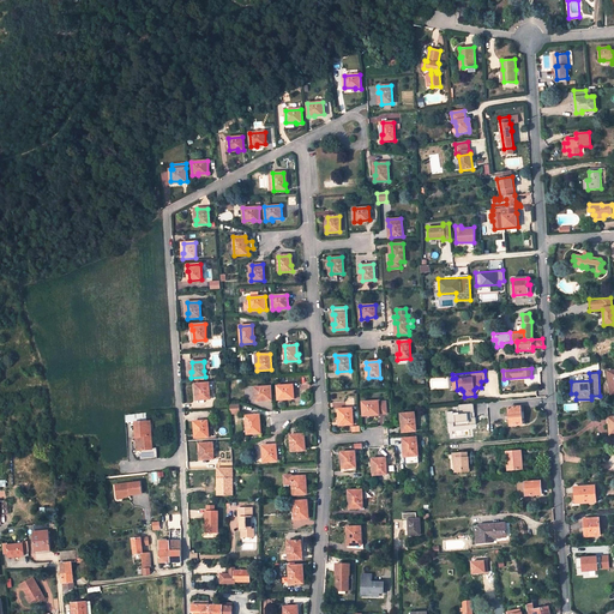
[(209,384),(196,384),(196,390),(197,390),(198,399),(210,399),(209,384)]
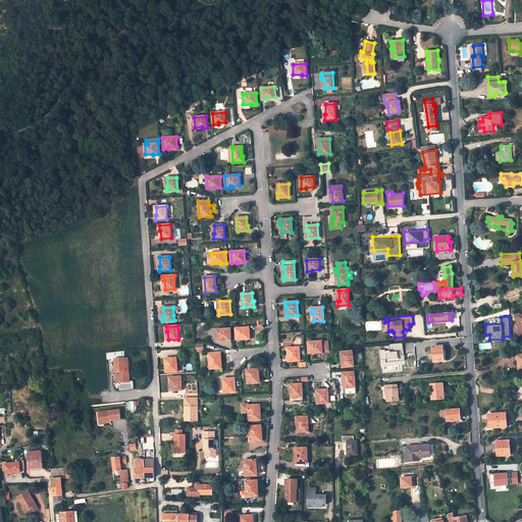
[(249,327),(236,328),(237,340),(242,340),(242,338),(250,337),(249,327)]
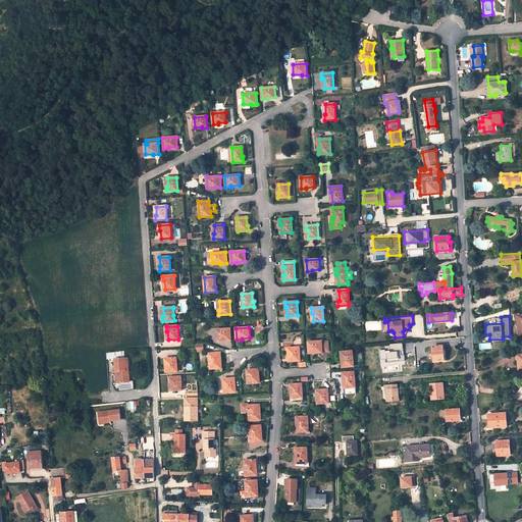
[(230,328),(216,329),(217,340),(226,338),(226,341),(231,340),(230,328)]
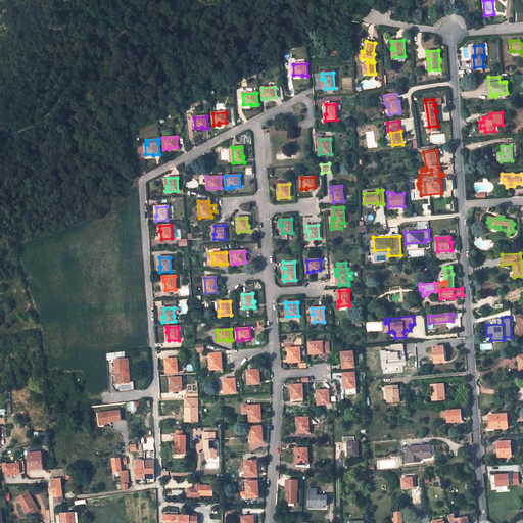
[(323,342),(308,342),(310,354),(315,354),(315,352),(323,352),(323,342)]
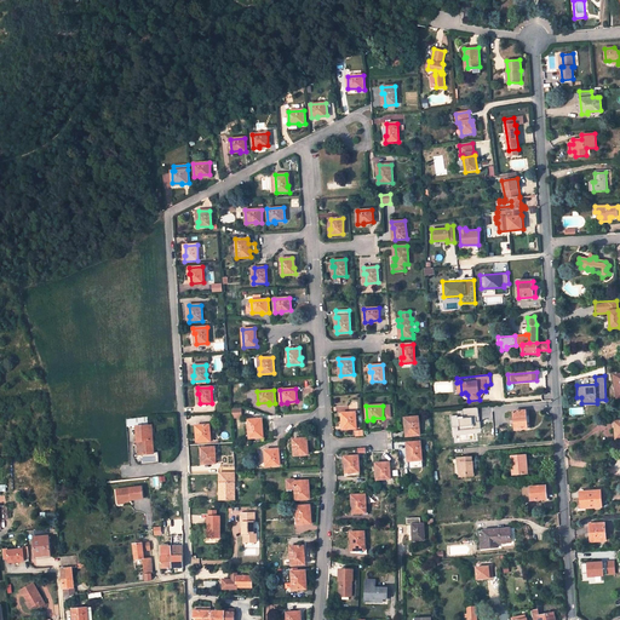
[(459,426),(459,429),(480,428),(478,407),(463,408),(463,415),(451,415),(452,428),(459,426)]
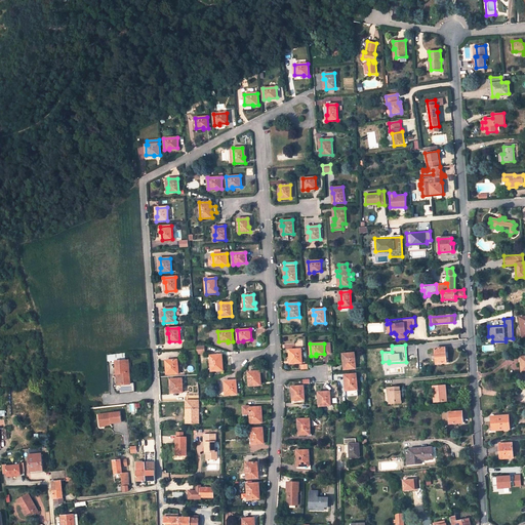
[(447,348),(435,349),(436,354),(432,354),(433,360),(436,359),(437,364),(449,362),(447,348)]
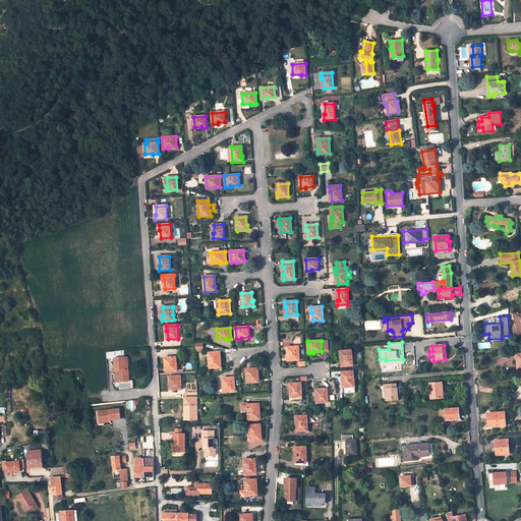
[(299,347),(289,347),(289,355),(288,356),(288,361),(299,360),(299,347)]
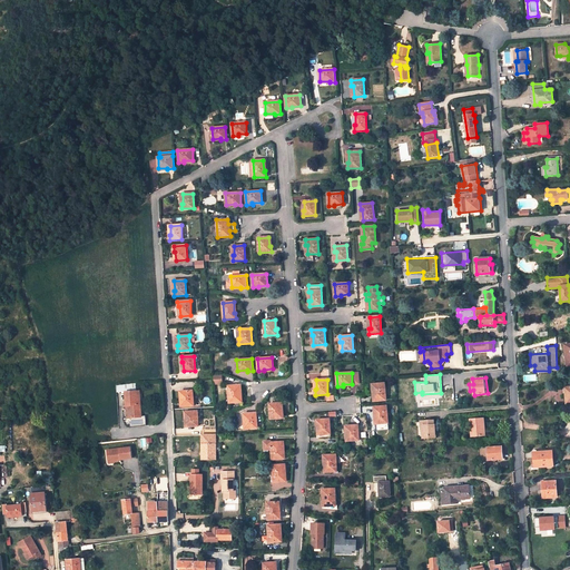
[(125,393),(126,405),(129,405),(130,418),(141,418),(140,404),(137,404),(137,392),(137,391),(136,383),(117,385),(117,393),(125,392),(125,393)]
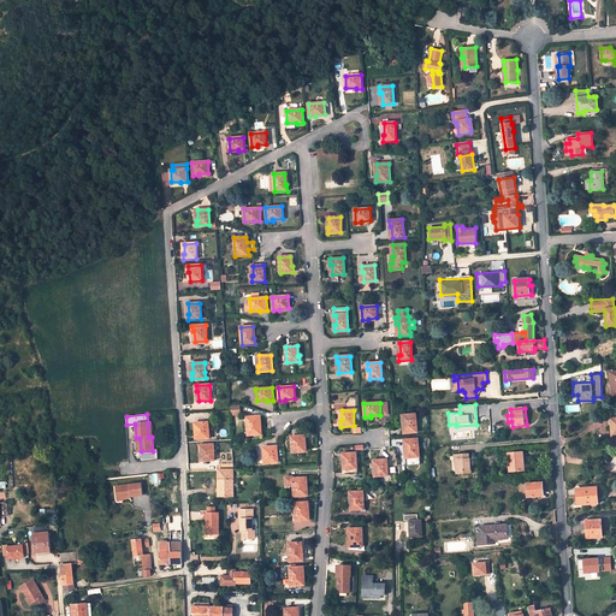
[(415,414),(402,415),(403,421),(404,421),(406,433),(418,432),(415,414)]
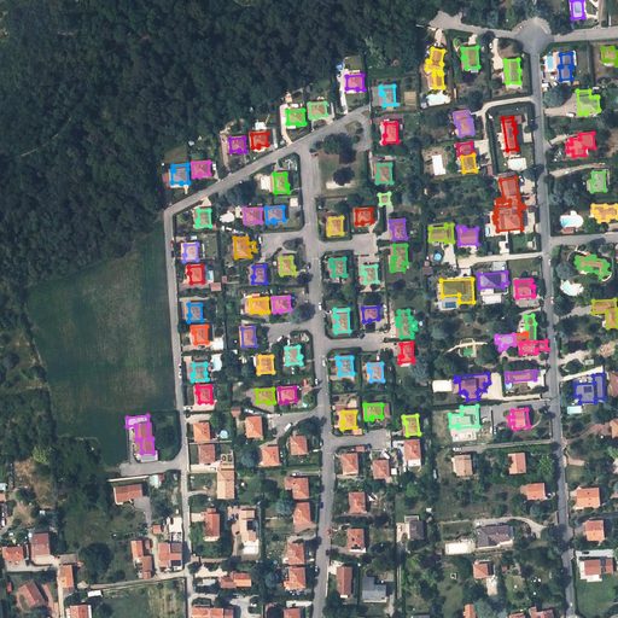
[(260,418),(248,419),(249,437),(262,436),(262,430),(260,430),(260,418)]
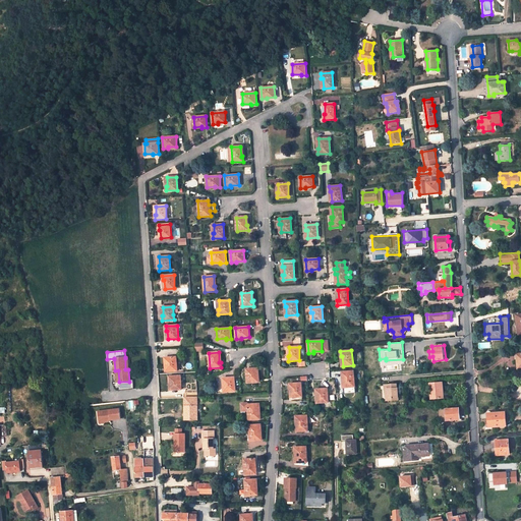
[(176,357),(166,358),(166,366),(165,366),(165,371),(177,371),(176,357)]
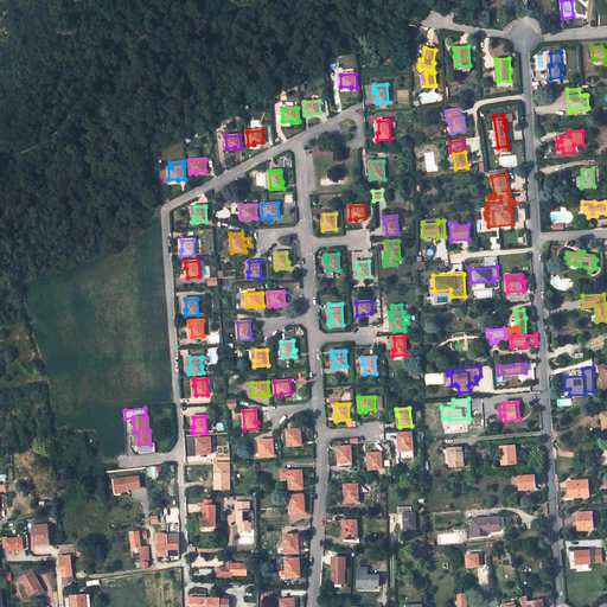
[(299,429),(288,430),(289,446),(301,445),(301,439),(300,440),(299,429)]
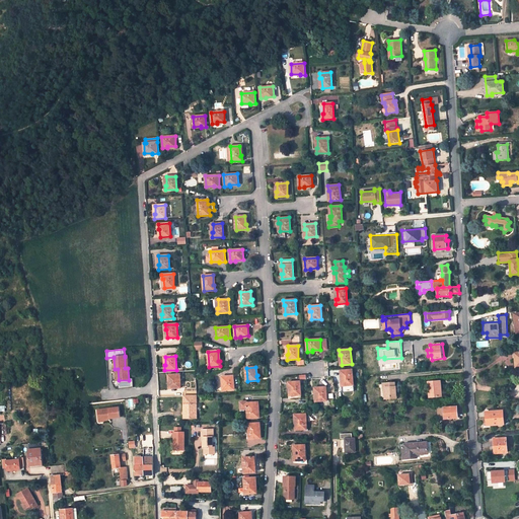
[(352,370),(343,371),(343,380),(342,381),(342,386),(353,385),(352,370)]
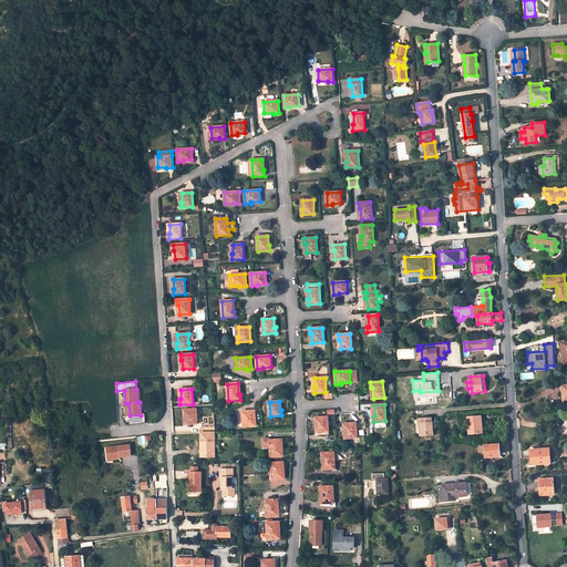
[(196,409),(184,410),(184,415),(186,415),(186,424),(197,424),(196,409)]
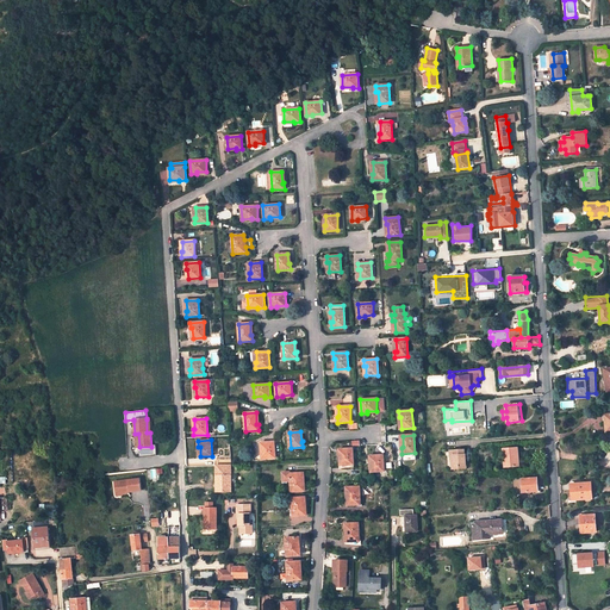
[(274,442),(262,442),(263,453),(261,453),(262,459),(275,458),(274,442)]
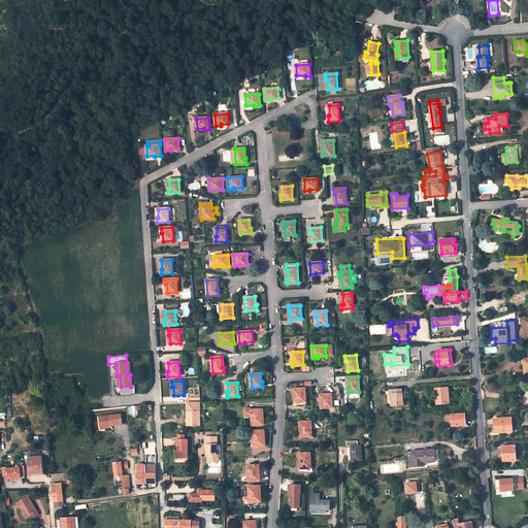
[(449,388),(435,389),(437,404),(450,403),(449,388)]
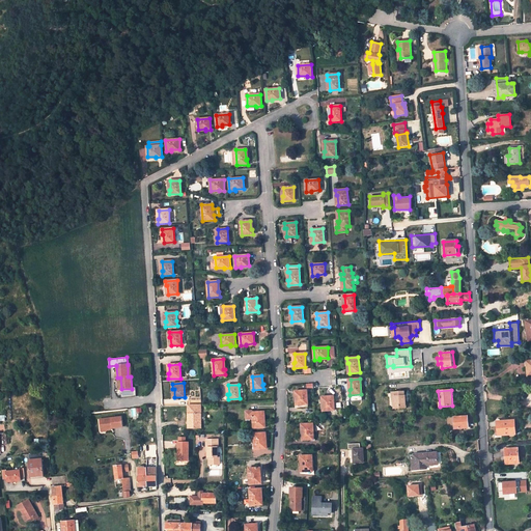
[(307,391),(296,391),(296,396),(297,396),(298,404),(308,404),(307,391)]
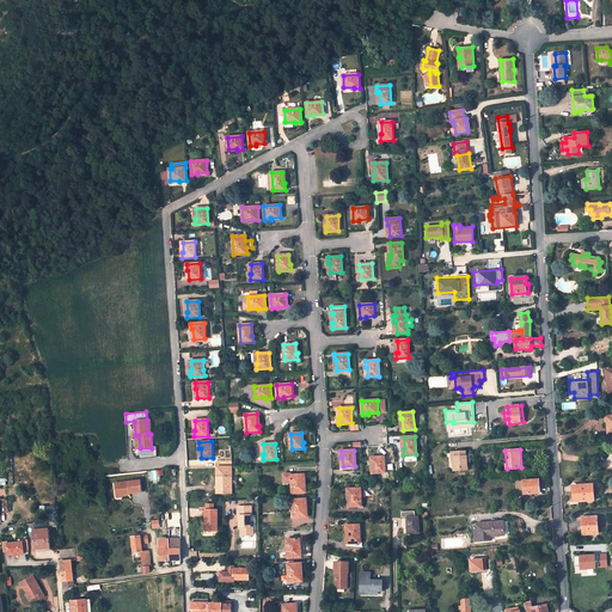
[(466,451),(451,452),(452,458),(452,457),(454,457),(456,469),(459,469),(459,471),(467,470),(467,456),(466,456),(466,451)]
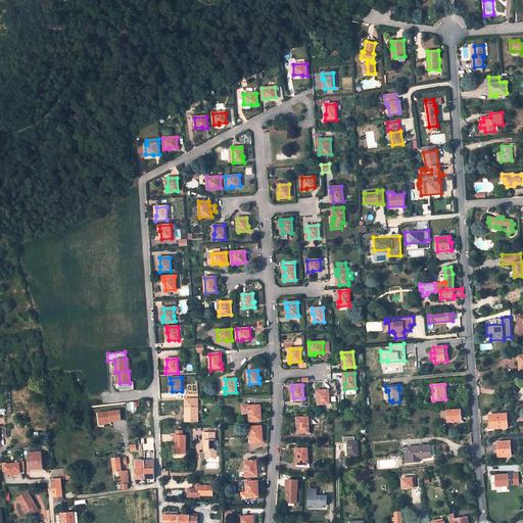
[(329,390),(317,391),(317,396),(319,396),(319,405),(329,403),(329,390)]
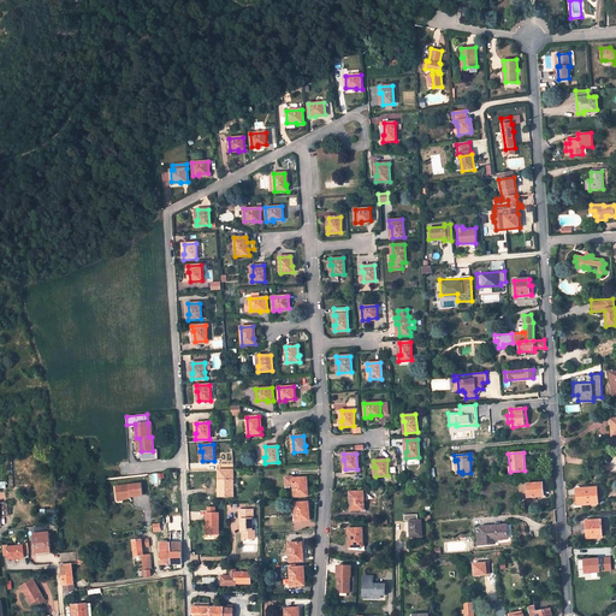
[(218,497),(232,497),(232,489),(231,489),(231,480),(232,480),(232,469),(218,471),(218,497)]
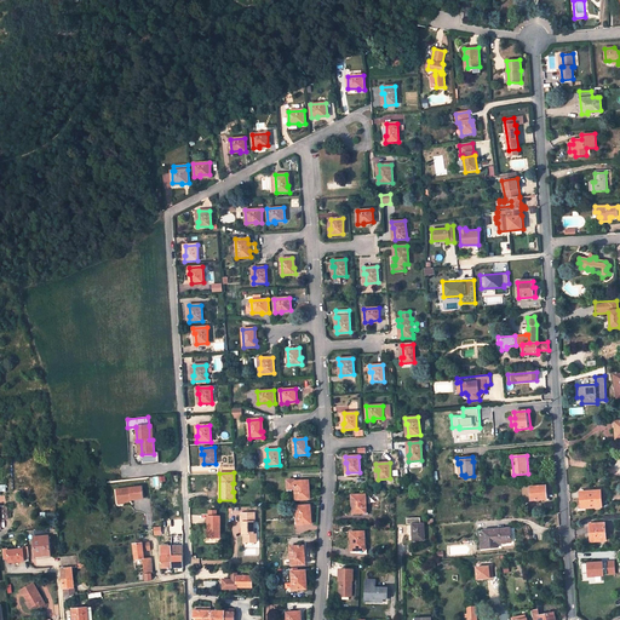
[(294,480),(287,480),(288,489),(296,488),(296,500),(310,499),(310,493),(308,493),(308,481),(294,482),(294,480)]
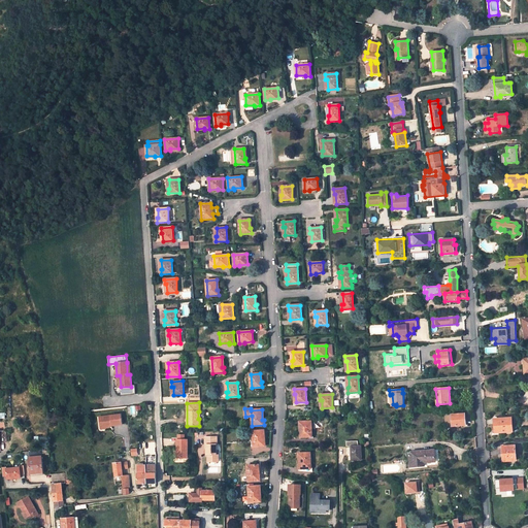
[(122,415),(99,417),(100,425),(105,425),(105,428),(110,427),(110,424),(111,424),(112,426),(122,425),(122,415)]
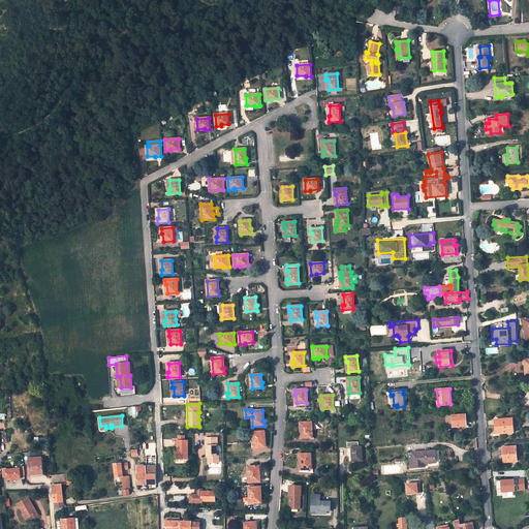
[(466,415),(452,416),(453,427),(467,426),(466,415)]
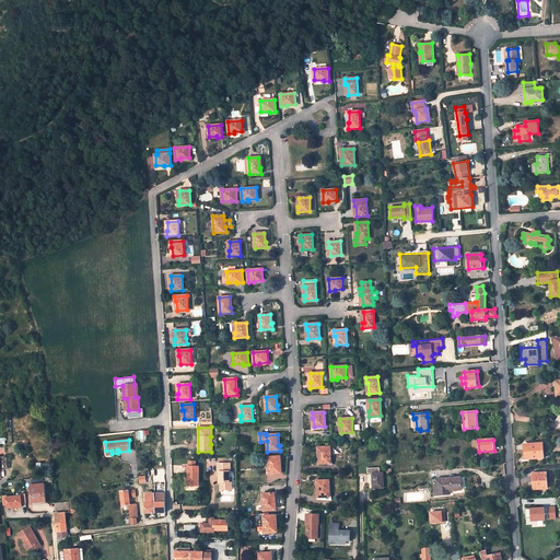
[(544,443),(526,444),(527,459),(545,458),(544,443)]
